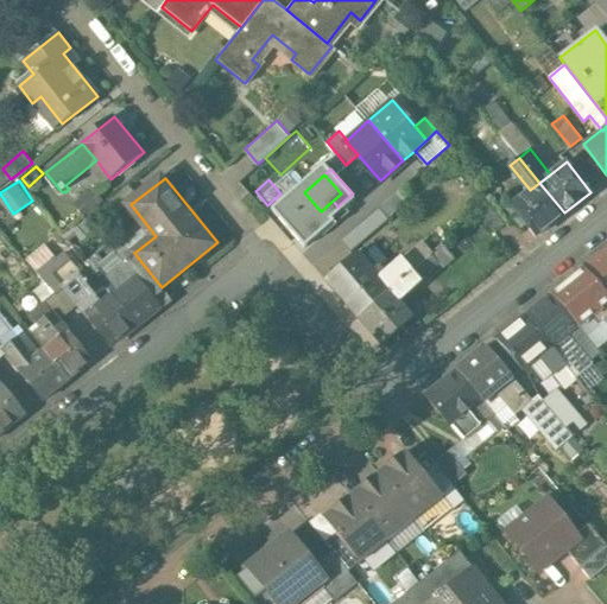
[(530,190),(514,203),(538,234),(564,213),(539,183),(530,190)]
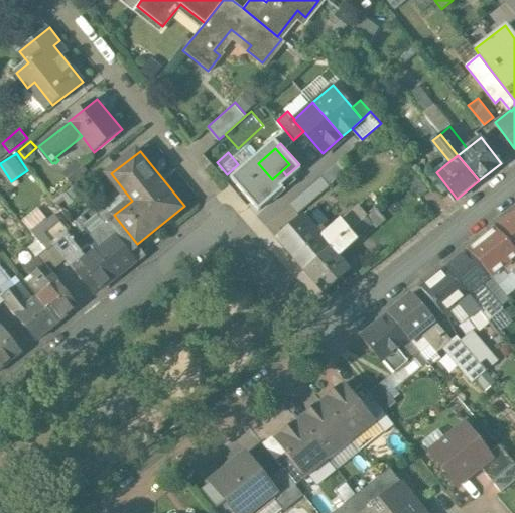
[(79,161),(65,173),(73,184),(88,171),(79,161)]
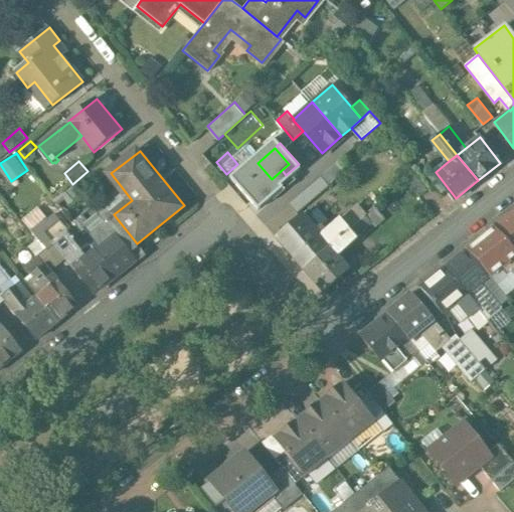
[(258,163),(255,161),(229,182),(251,208),(278,186),(272,179),(258,163)]
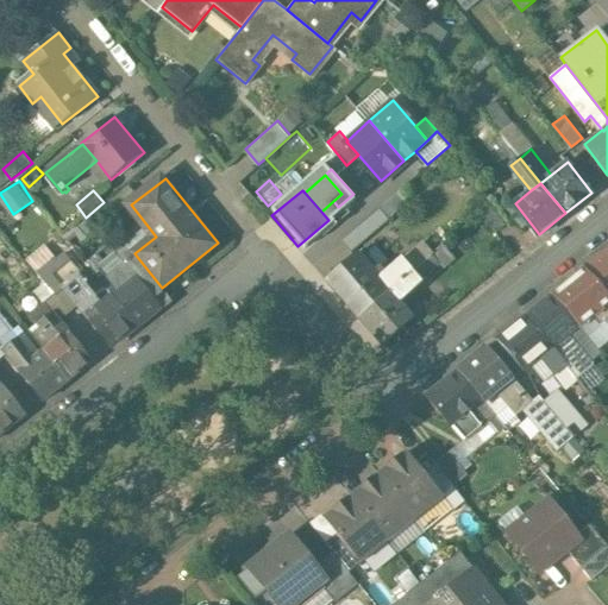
[(370,214),(342,239),(352,250),(380,226),(370,214)]
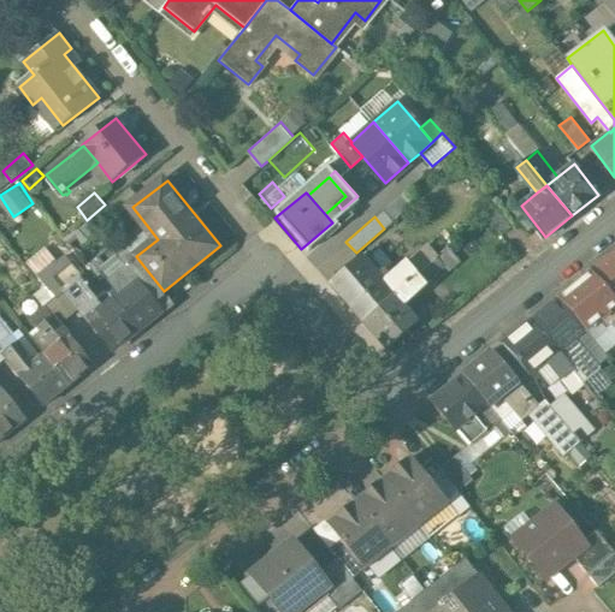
[(90,221),(71,237),(93,265),(112,249),(90,221)]
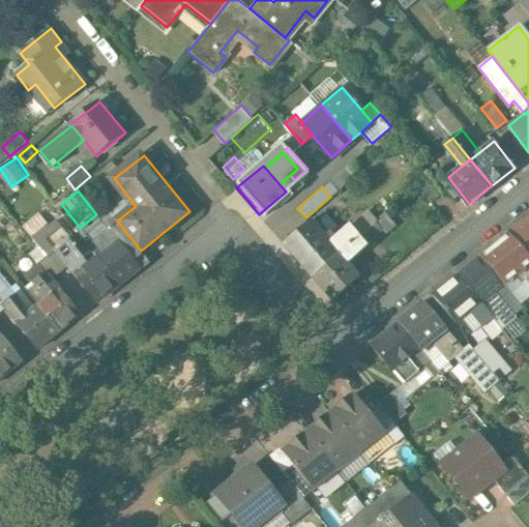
[(387,211),(378,216),(386,230),(395,224),(387,211)]
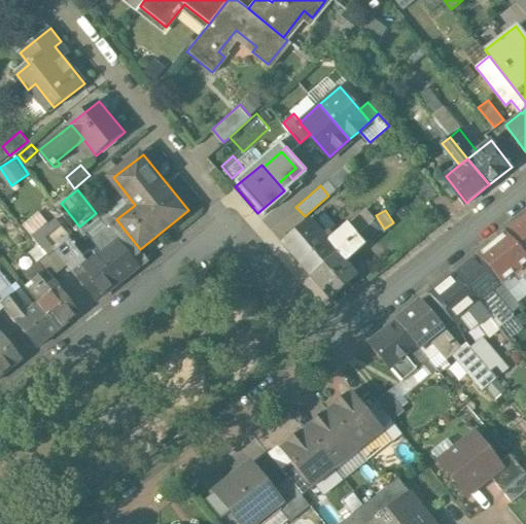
[(100,215),(86,225),(93,233),(106,222),(100,215)]
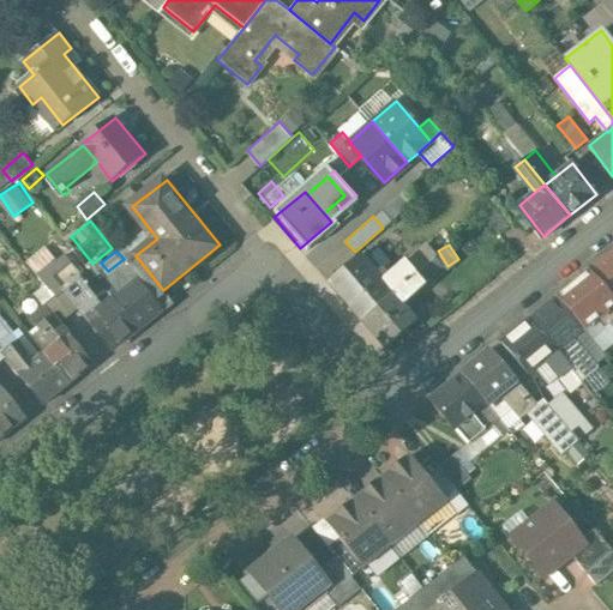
[(424,251),(410,261),(418,270),(431,259),(424,251)]
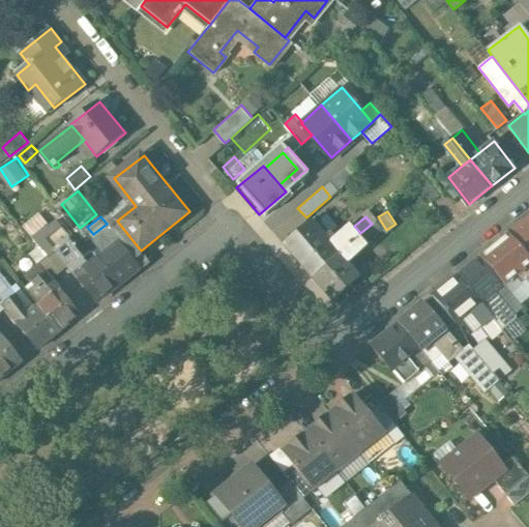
[(372,224),(360,233),(368,241),(384,228),(377,218),(372,224)]
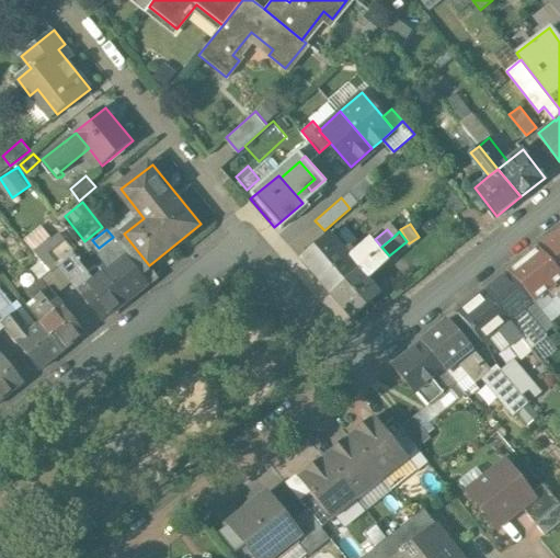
[(559,232),(540,248),(559,272),(559,232)]
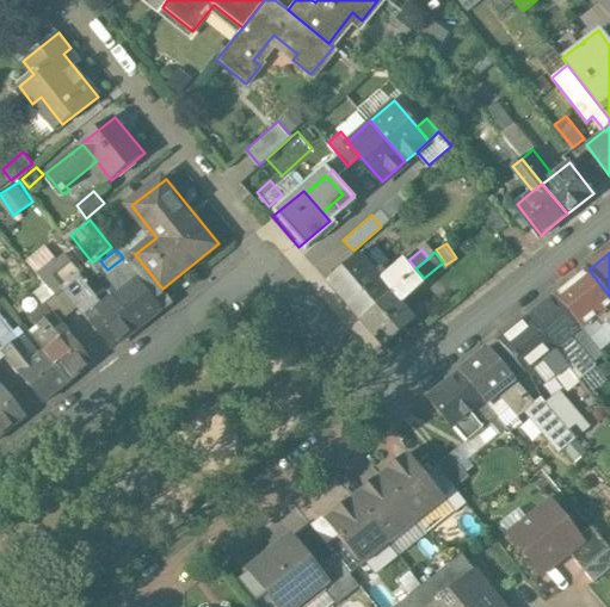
[(359,254),(328,282),(359,317),(390,290),(382,279),(359,254)]
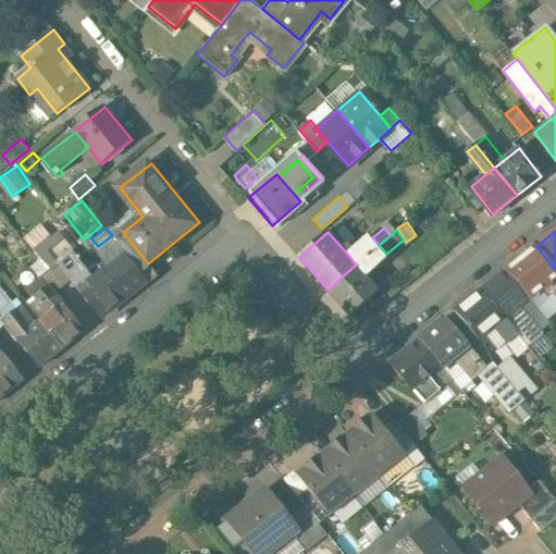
[(112,235),(98,246),(110,261),(113,266),(127,254),(118,243),(112,235)]
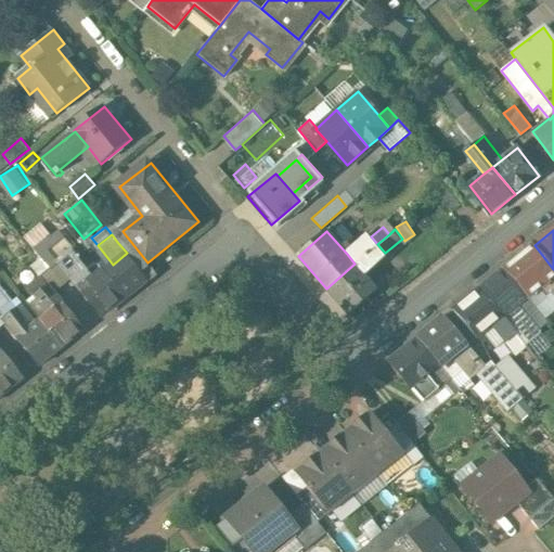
[(147,262),(126,235),(117,242),(127,253),(140,269),(147,262)]
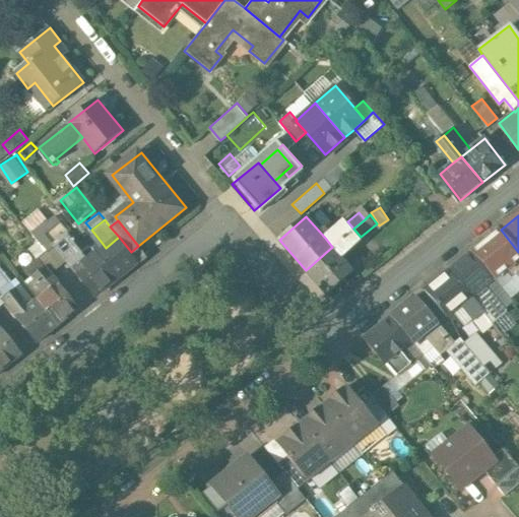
[(345,220),(325,238),(332,247),(353,229),(347,221),(345,220)]
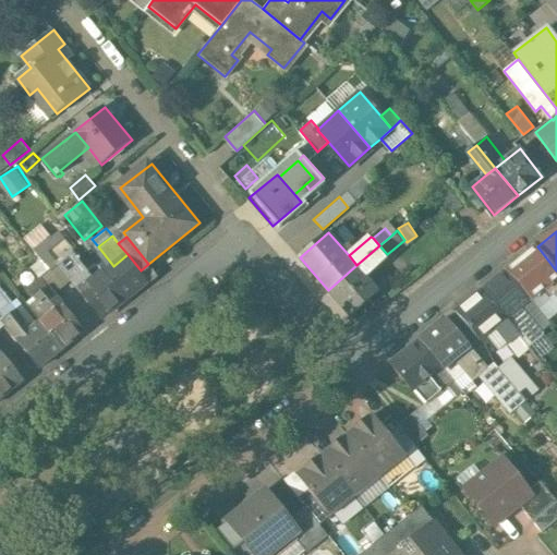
[(64,258),(49,240),(36,251),(51,270),(60,263),(64,258)]
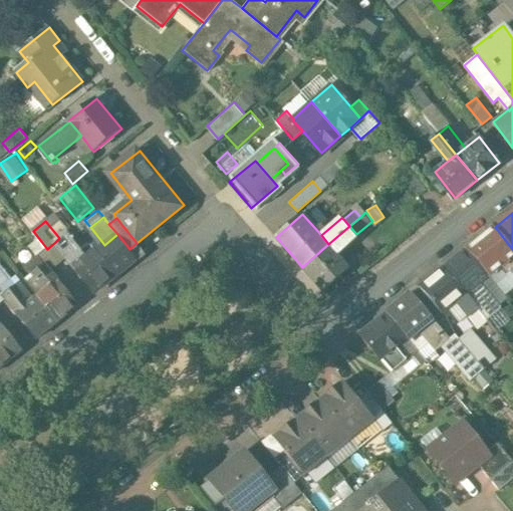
[(349,226),(328,244),(337,254),(357,236),(356,234),(349,226)]
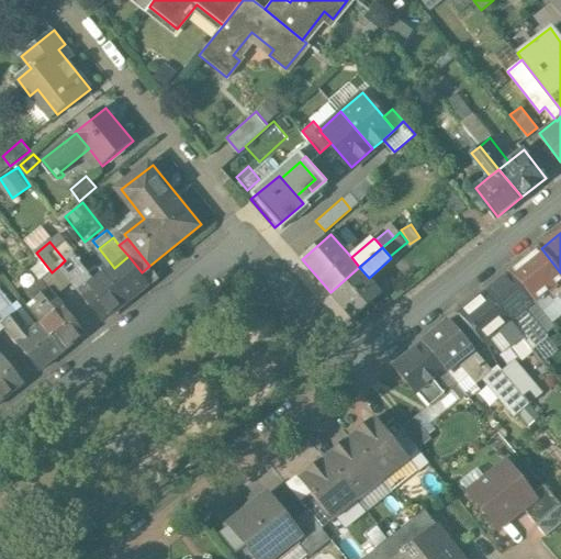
[(560,272),(541,248),(511,272),(534,300),(545,291),(560,278),(560,272)]
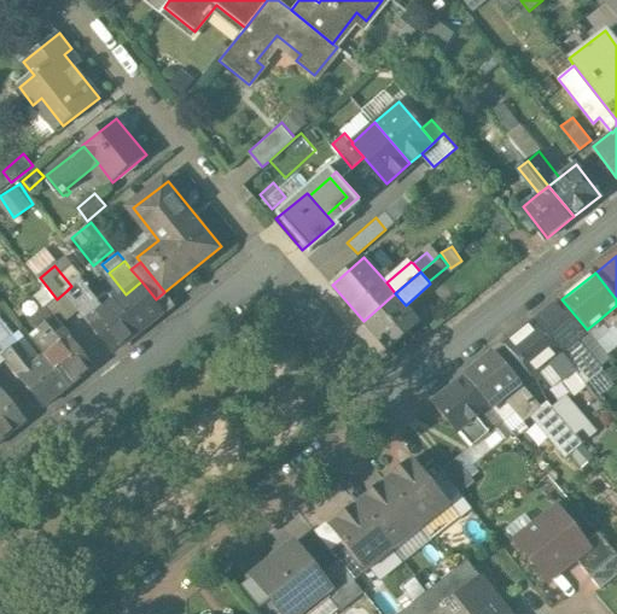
[(71,286),(67,291),(74,302),(89,290),(81,279),(71,286)]
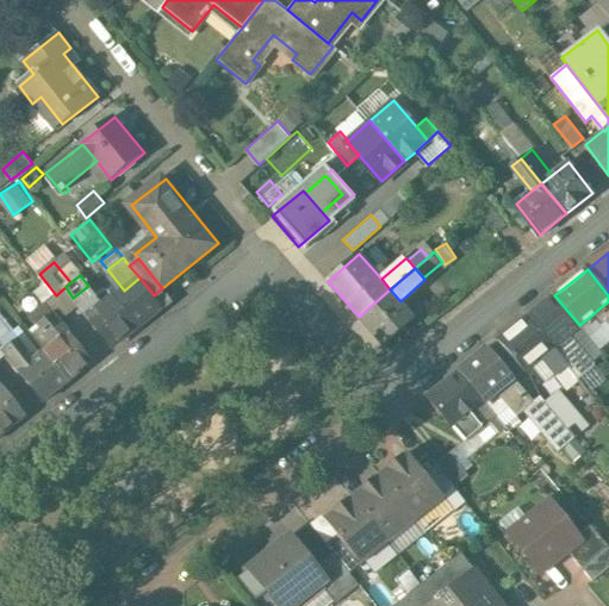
[(124,291),(115,299),(136,325),(161,305),(154,295),(140,277),(124,291)]
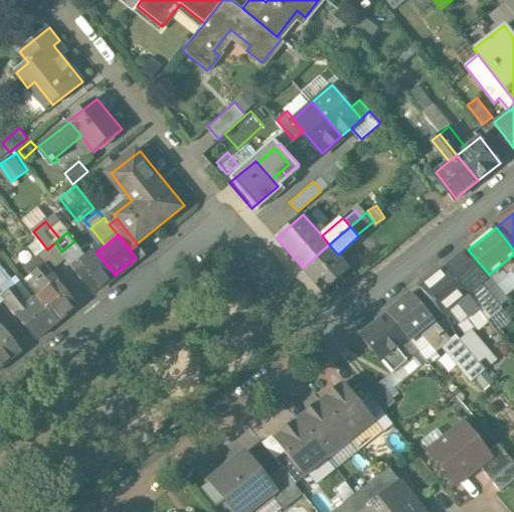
[(83,252),(74,241),(61,251),(75,269),(89,259),(83,252)]
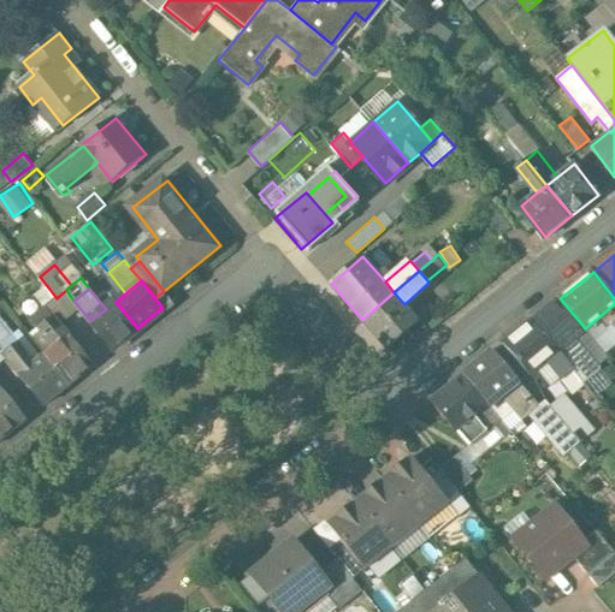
[(122,289),(111,296),(116,302),(125,293),(122,289)]
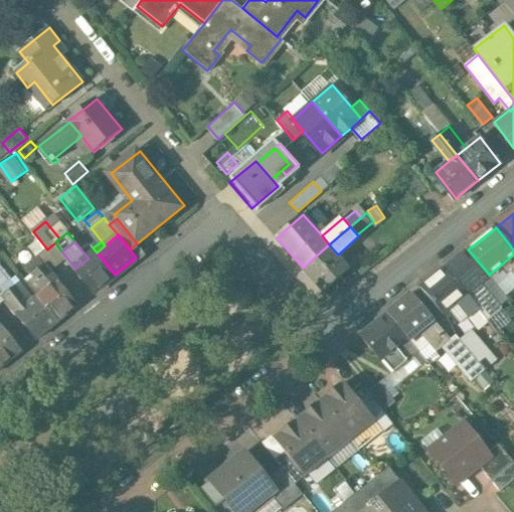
[(329,244),(303,268),(323,291),(349,269),(337,254),(338,254),(329,244)]
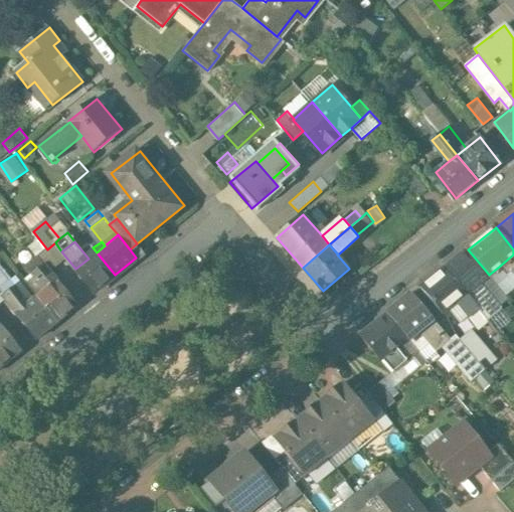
[(92,246),(83,252),(89,259),(97,252),(93,247),(92,246)]
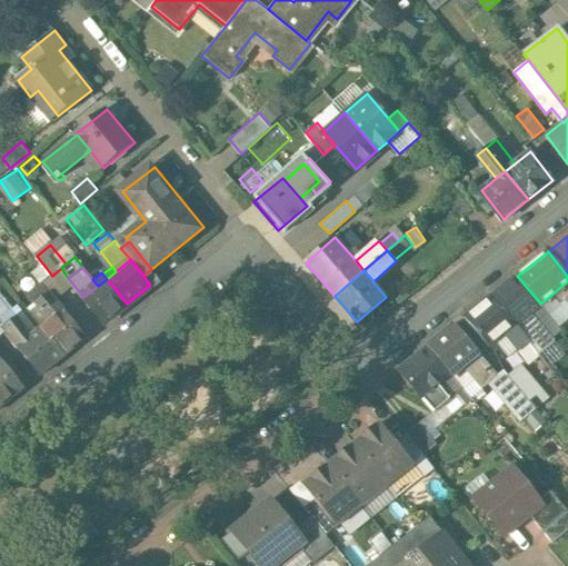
[(517,276),(492,296),(515,324),(540,304),(517,276)]
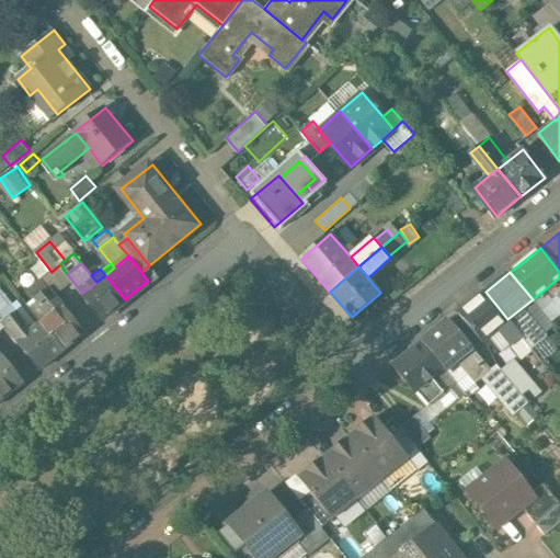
[(96,282),(82,293),(102,318),(125,299),(105,275),(96,282)]
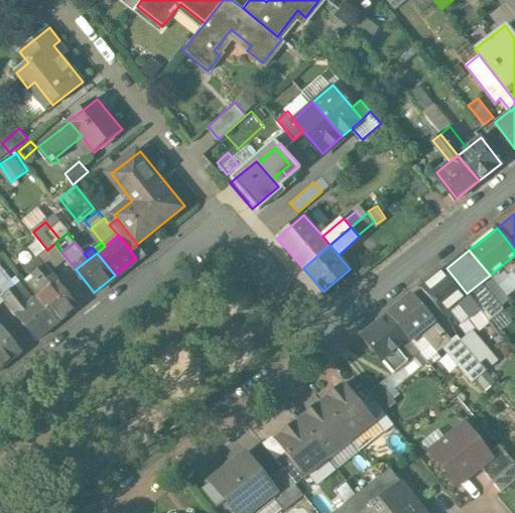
[(514,255),(500,267),(506,275),(514,268),(514,255)]
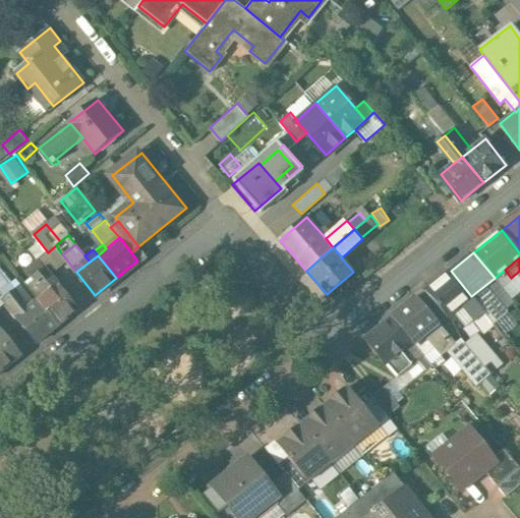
[(41,259),(27,269),(34,277),(47,267),(41,259)]
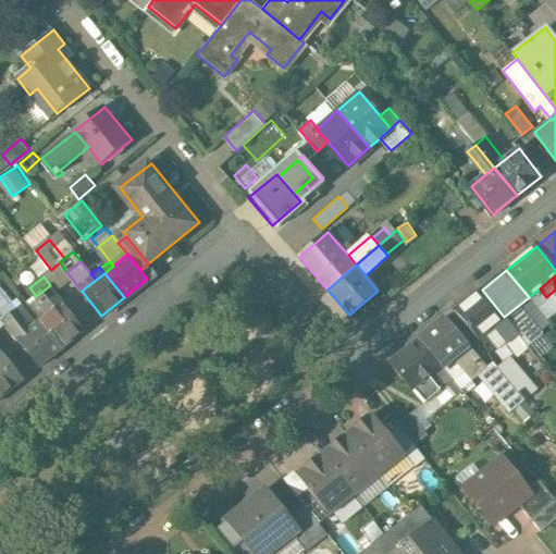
[(50,285),(36,296),(51,315),(64,304),(50,285)]
